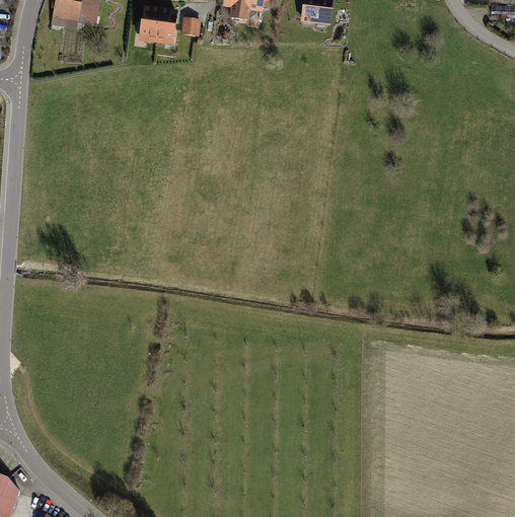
[(50,0),(48,16),(95,23),(98,0),(50,0)]
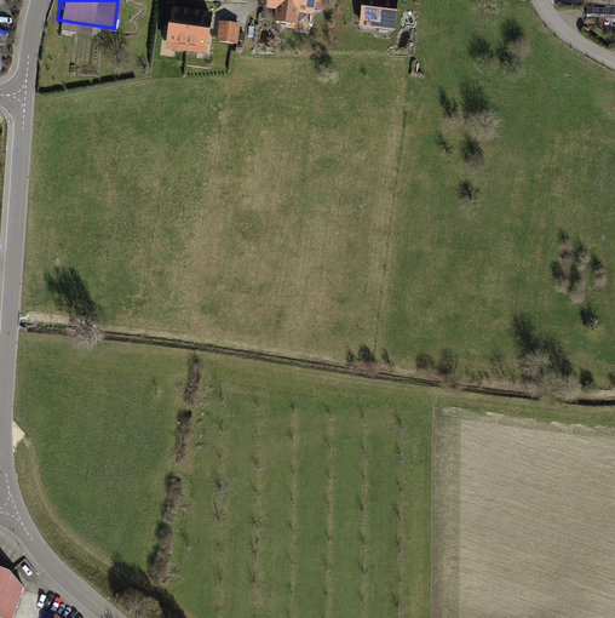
[(266,0),(266,6),(275,7),(274,19),(297,23),(298,10),(314,12),(315,0),(266,0)]
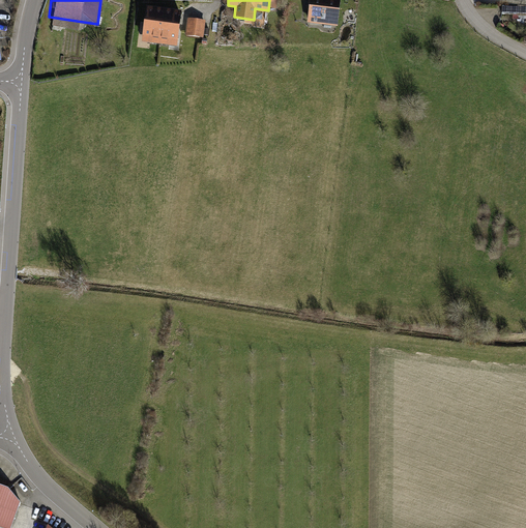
[(309,0),(307,21),(337,25),(340,0),(309,0)]
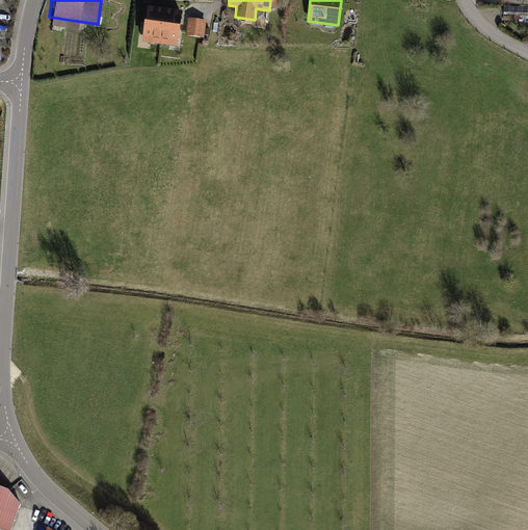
[(184,15),(148,7),(141,40),(178,47),(184,15)]
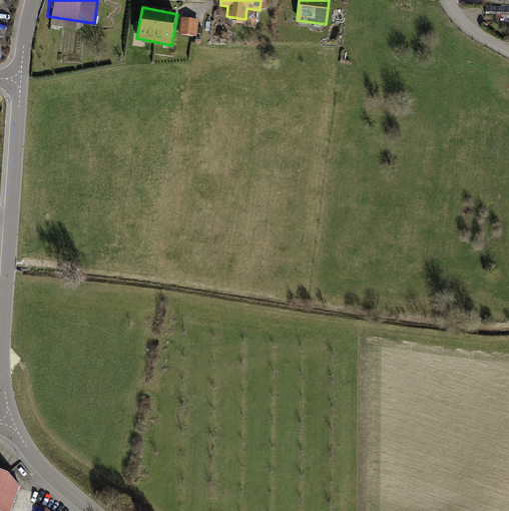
[(197,18),(180,15),(177,33),(194,36),(197,18)]
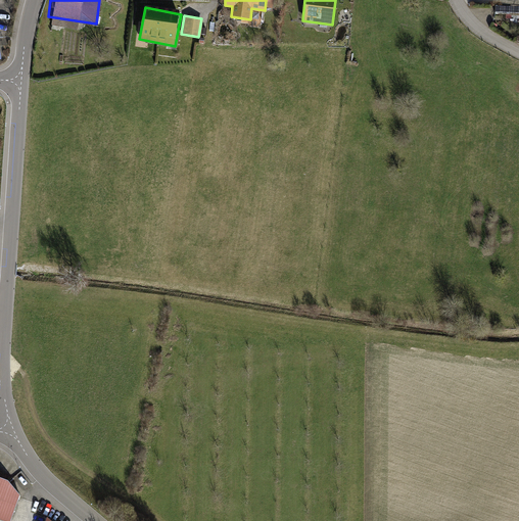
[(0,519),(4,520),(10,520),(20,494),(9,480),(0,477),(0,519)]
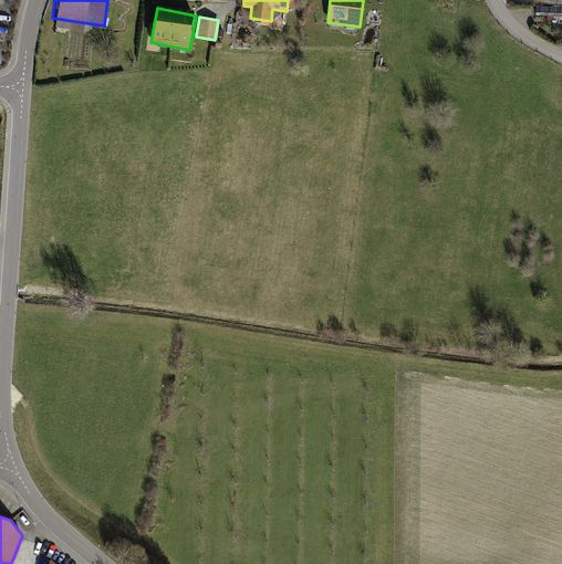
All buildings are outlined.
